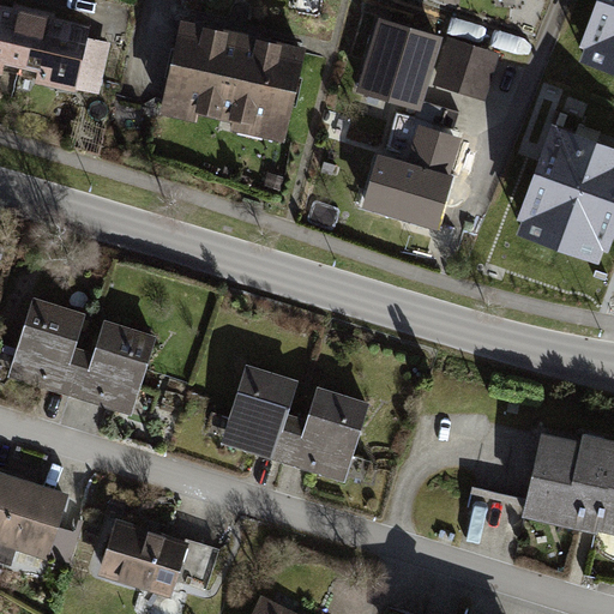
[(613,0),(597,0),(581,47),(585,48),(581,61),(613,73),(613,0)]
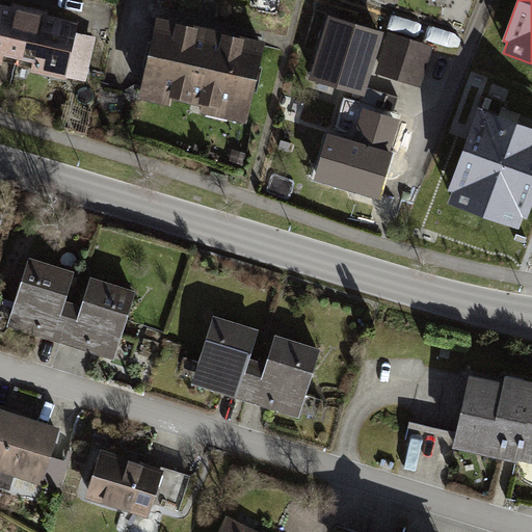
[(0,62),(15,67),(27,9),(0,3),(0,62)]
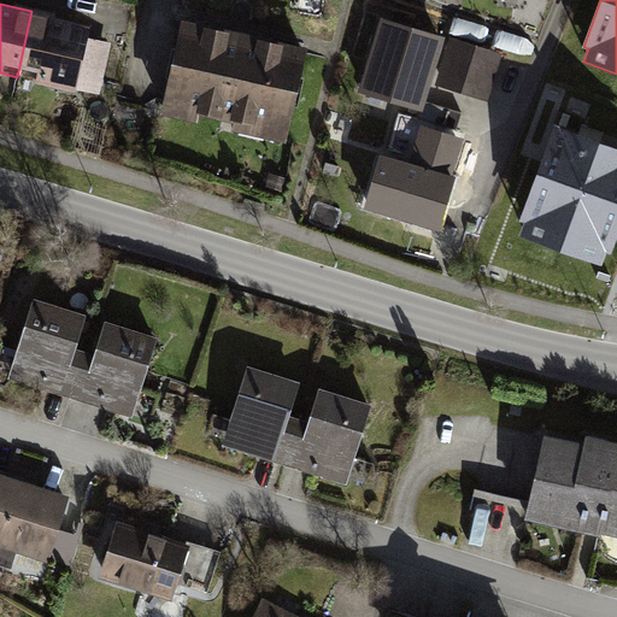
[(88,24),(31,11),(17,77),(74,90),(74,88),(86,37),(88,24)]
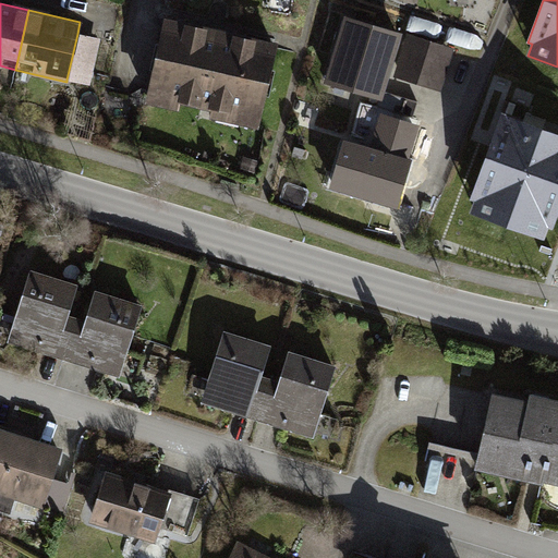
[(276,40),(160,14),(141,99),(256,126),(276,40)]
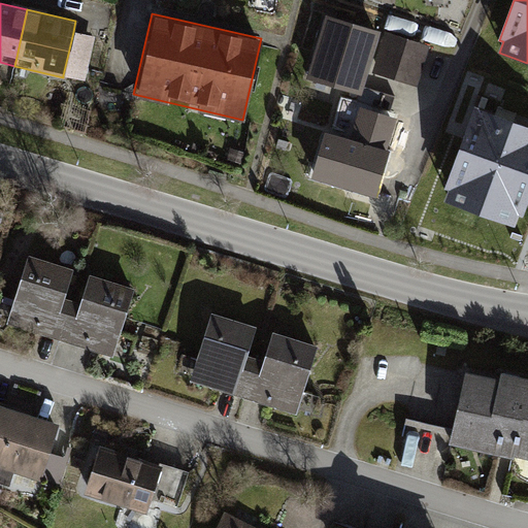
[(382,31),(325,13),(305,78),(362,95),(382,31)]
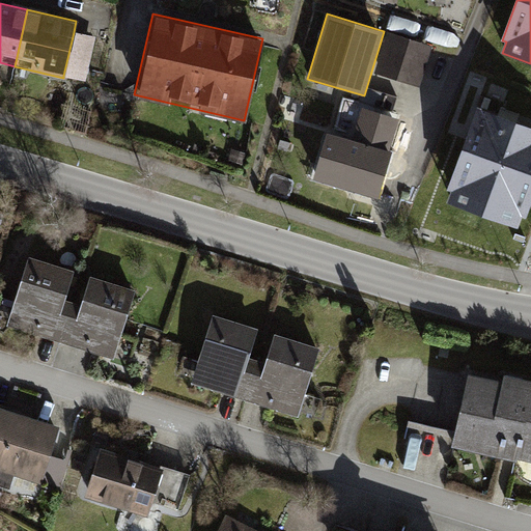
[(95,37),(74,32),(63,76),(85,81),(95,37)]
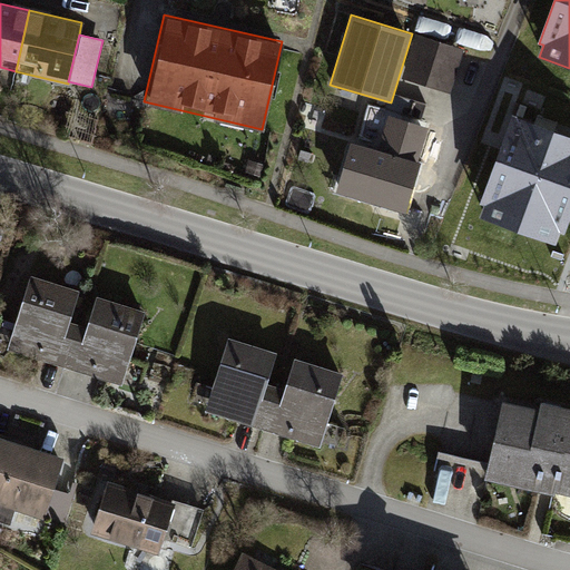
[(463,50),(416,36),(403,79),(451,94),(463,50)]
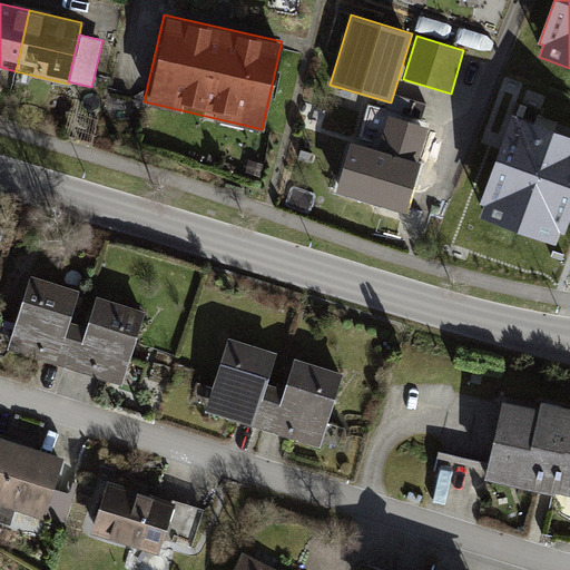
[(569,220),(569,136),(512,115),(481,204),(484,205),(480,218),(556,246),(560,233),(566,235),(569,220)]
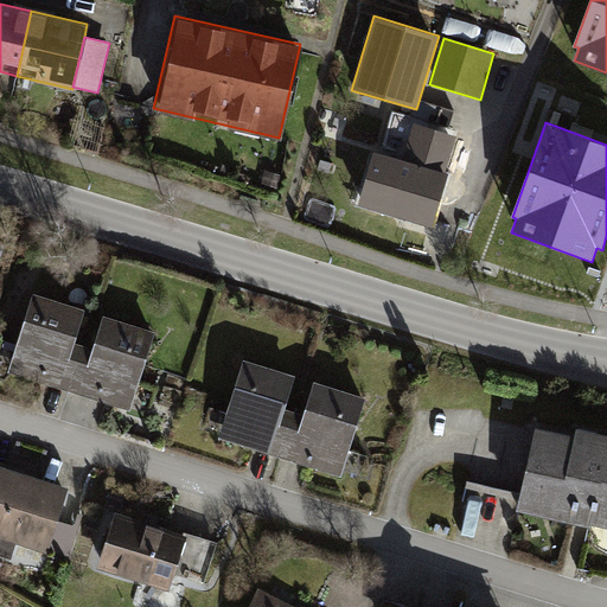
[(455,139),(414,127),(404,160),(374,151),(357,205),(433,228),(449,174),(445,173),(455,139)]
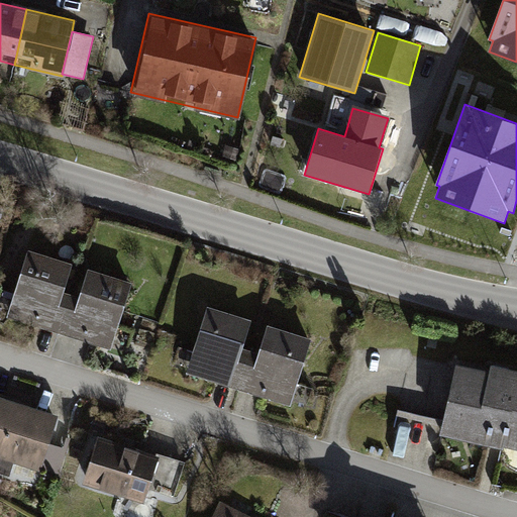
[(239,149),(226,146),(223,157),(236,161),(239,149)]
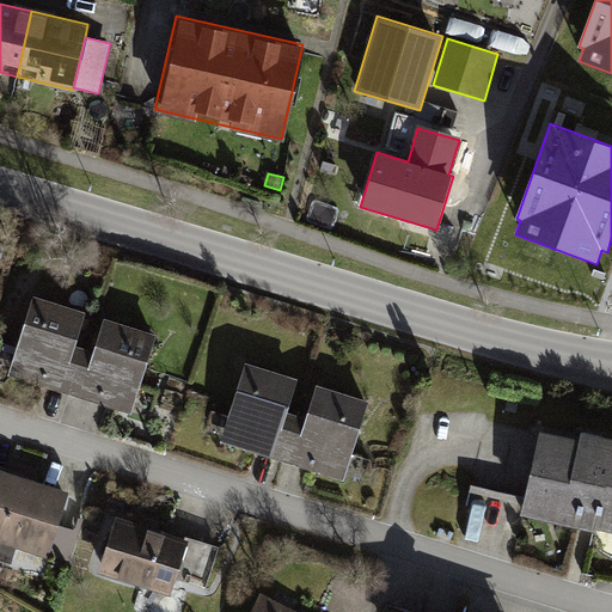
[(67,393),(84,338),(74,335),(83,310),(28,292),(1,373),(67,393)]
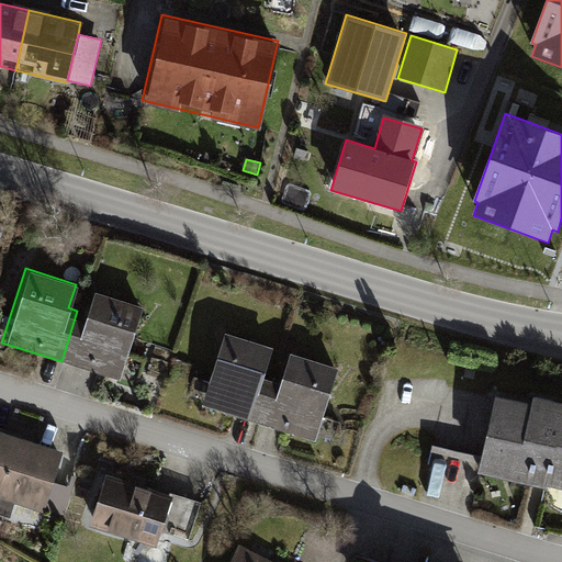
[(77,311),(62,361),(116,379),(139,306),(93,291),(86,314),(77,311)]
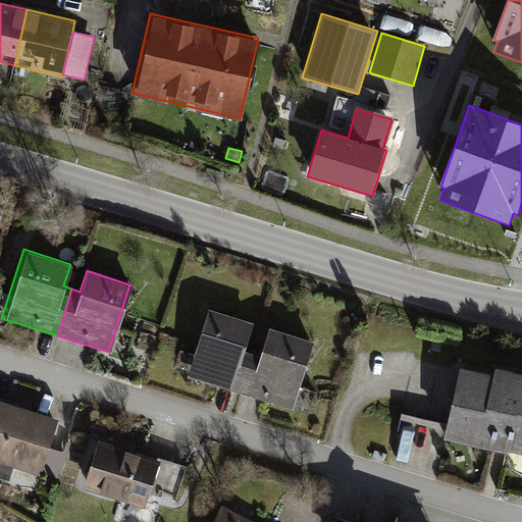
[(240,392),(254,347),(246,344),(253,322),(207,307),(185,374),(240,392)]
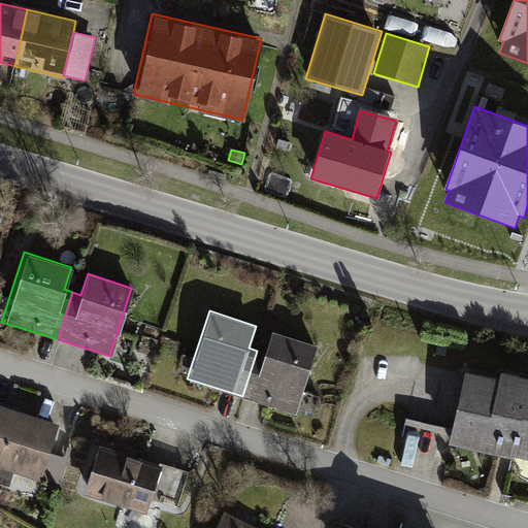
[(257,351),(242,396),(294,413),(317,343),(272,329),(264,353),(257,351)]
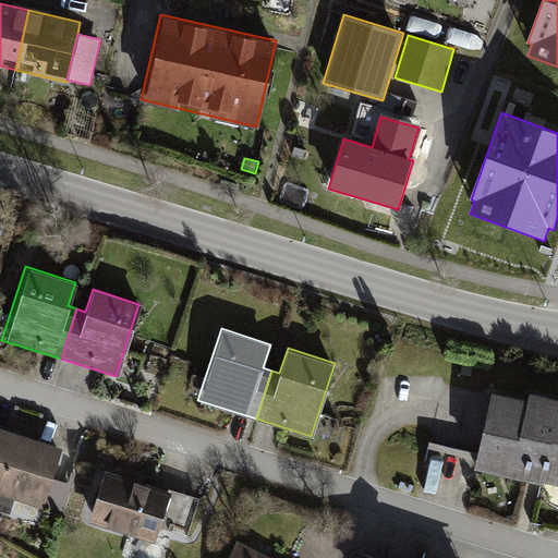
[(557,400),(494,388),(480,462),(557,477),(557,400)]
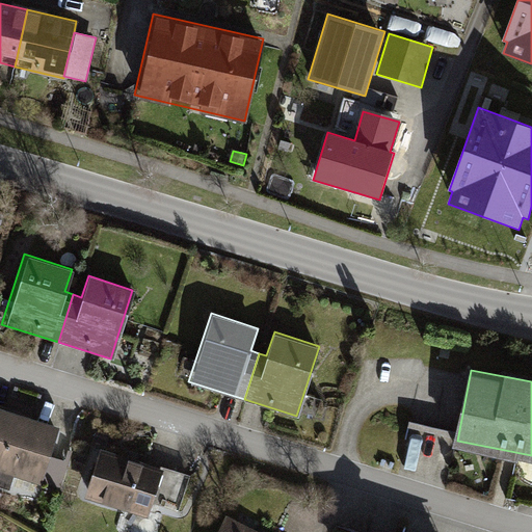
[(57,427),(0,407),(0,468),(40,481),(57,427)]
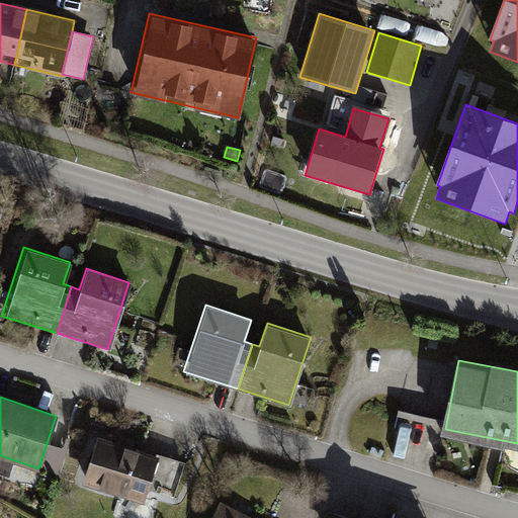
[(157,456),(96,437),(81,483),(143,502),(157,456)]
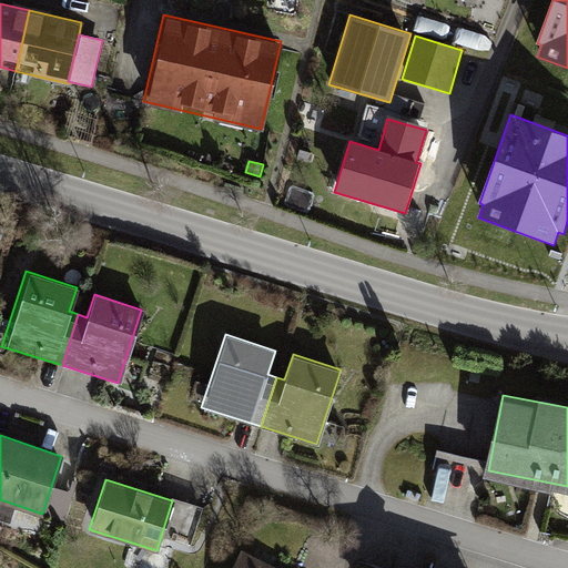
[(275,567),(241,551),(233,567),(275,567)]
